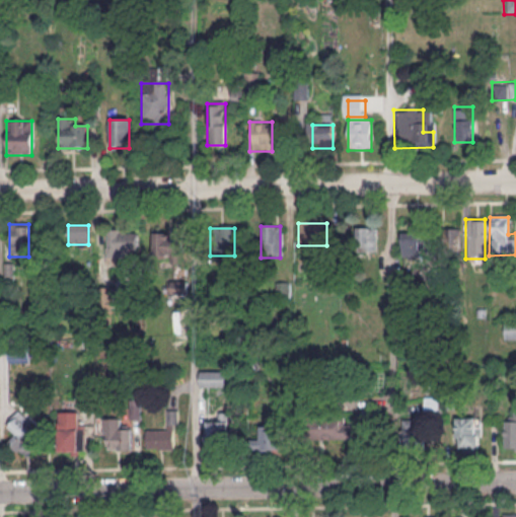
[(374,228),(355,228),(355,252),(374,252),(374,228)]
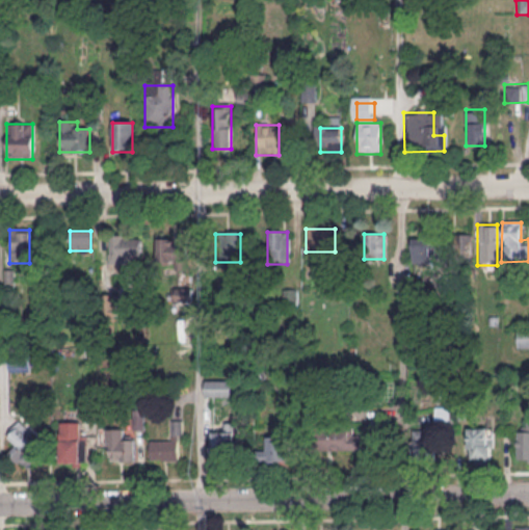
[(470,235),(452,235),(452,263),(470,263),(470,235)]
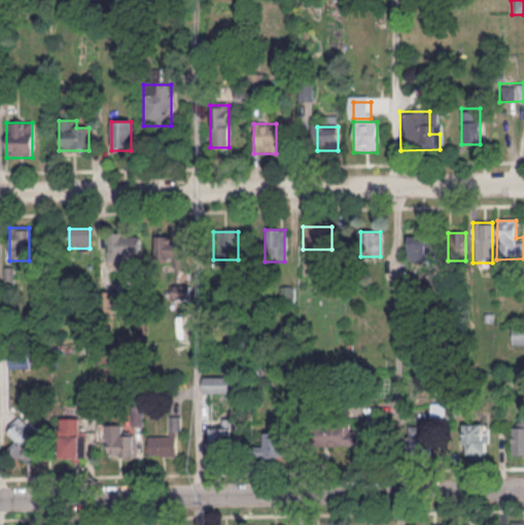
[(106,260),(139,260),(139,235),(106,235),(106,260)]
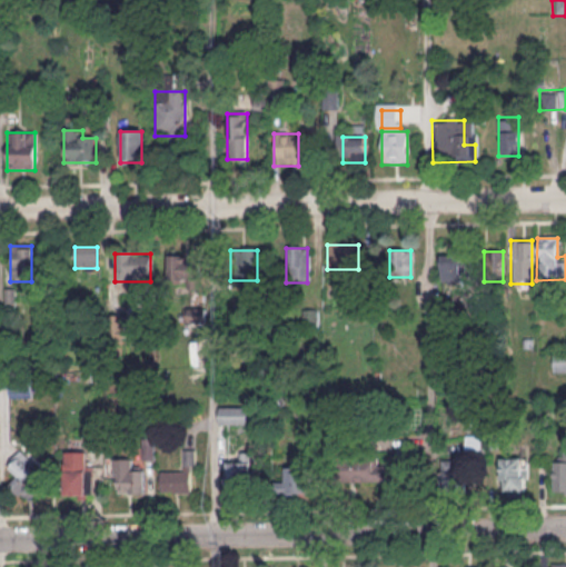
[(438,256),(438,282),(467,282),(467,256),(438,256)]
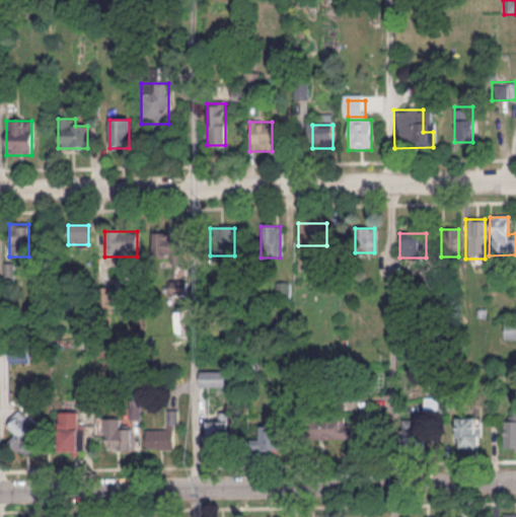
[(182,234),(151,234),(151,254),(169,254),(169,265),(182,265),(182,234)]
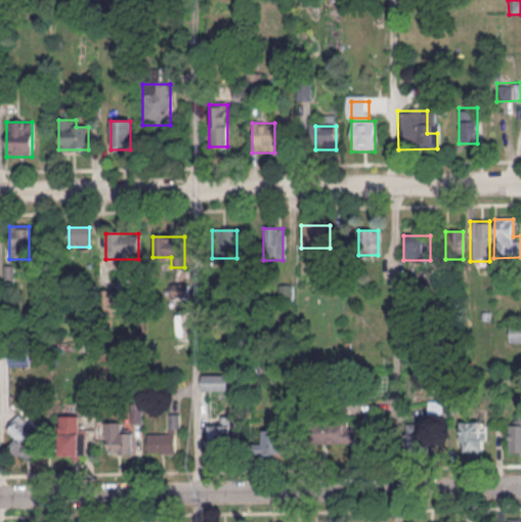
[(186,285),(167,285),(167,298),(186,298),(186,285)]
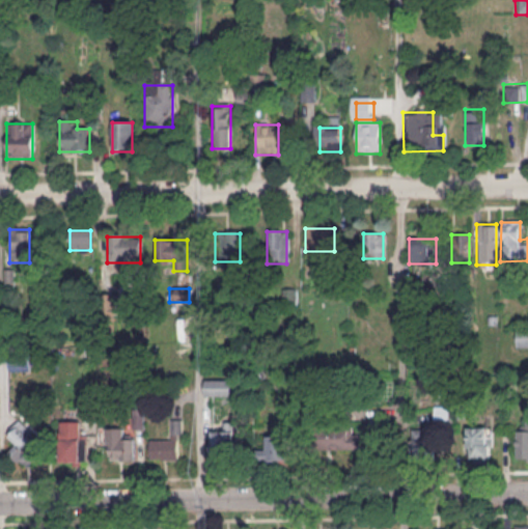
[(280,306),(295,306),(295,289),(280,289),(280,306)]
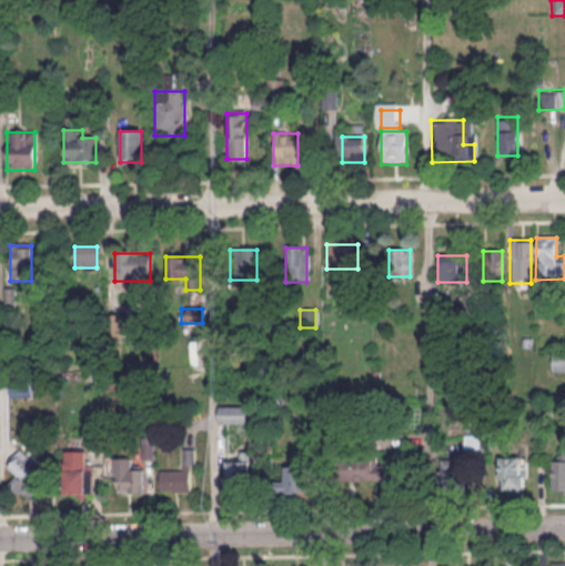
[(123,315),(109,315),(109,337),(123,337),(123,315)]
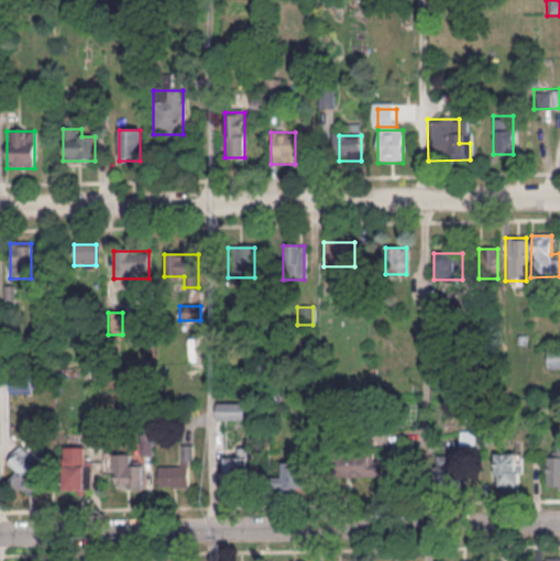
[(559,369),(559,350),(545,351),(545,369),(559,369)]
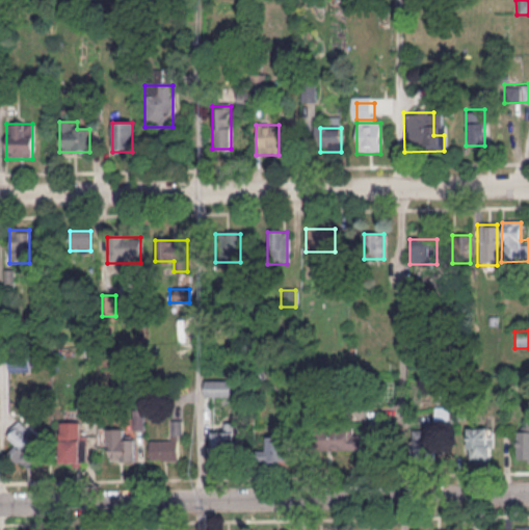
[(232,397),(232,382),(204,382),(204,397),(232,397)]
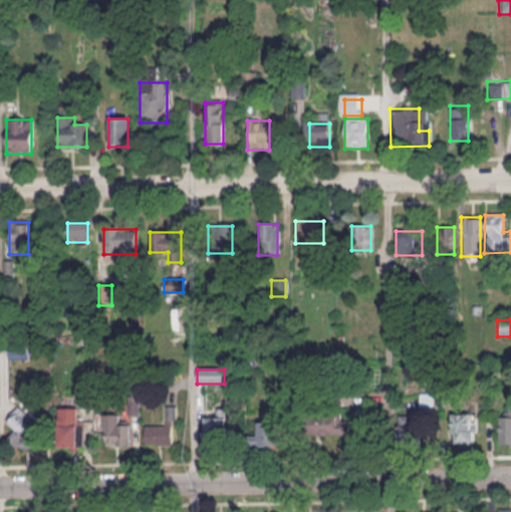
[(144,446),(174,446),(174,408),(164,407),(164,427),(144,426),(144,446)]
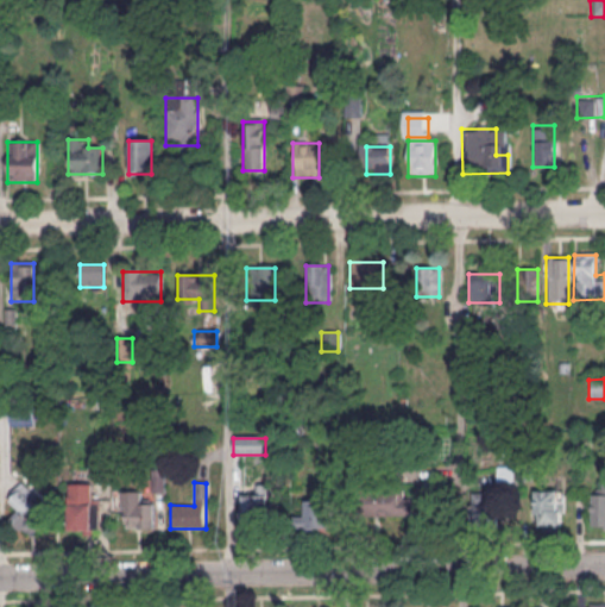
[(604,527),(604,482),(602,483),(602,494),(590,494),(590,527),(604,527)]
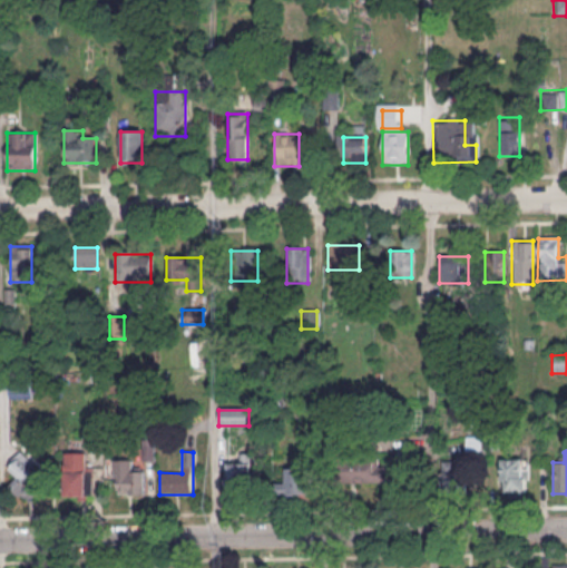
[(87,497),(87,453),(65,453),(65,497),(87,497)]
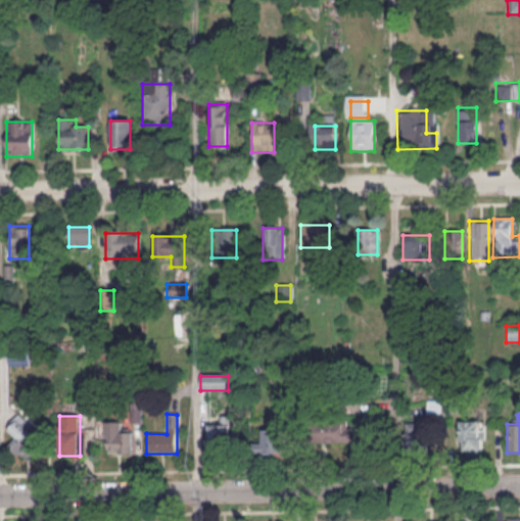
[(206,454),(229,454),(229,417),(219,417),(219,425),(206,425),(206,454)]
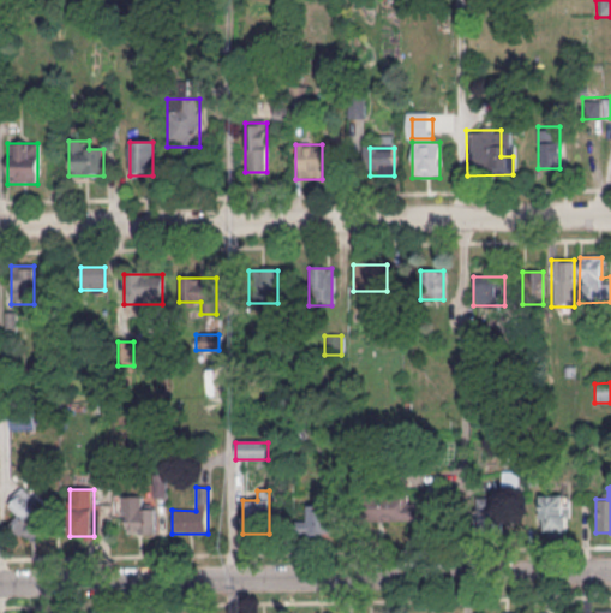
[(10,507),(18,517),(10,525),(27,545),(52,522),(25,493),(10,507)]
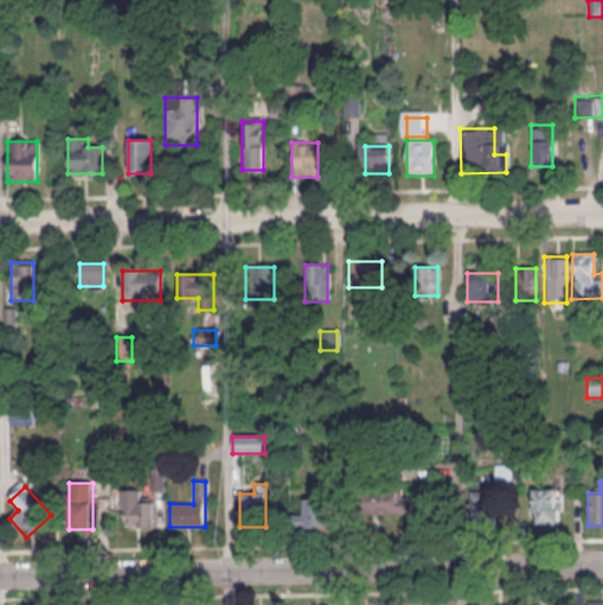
[(363,489),(363,515),(411,515),(411,497),(402,497),(402,489),(363,489)]
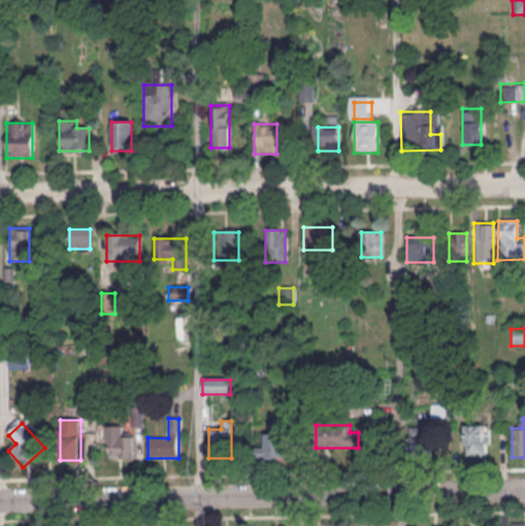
[(488,458),(488,425),(463,425),(463,458),(488,458)]
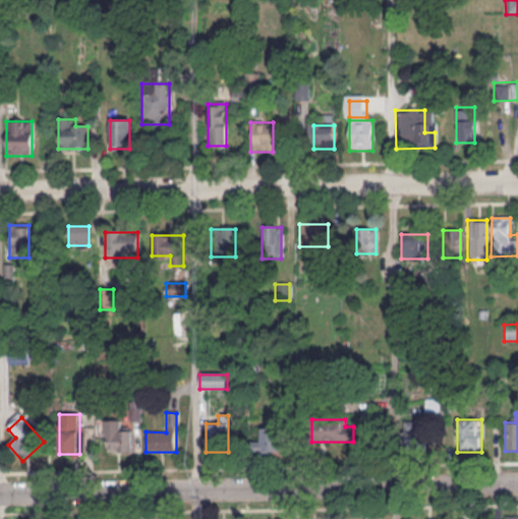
[(121,431),(121,420),(104,420),(104,453),(131,453),(131,431),(121,431)]
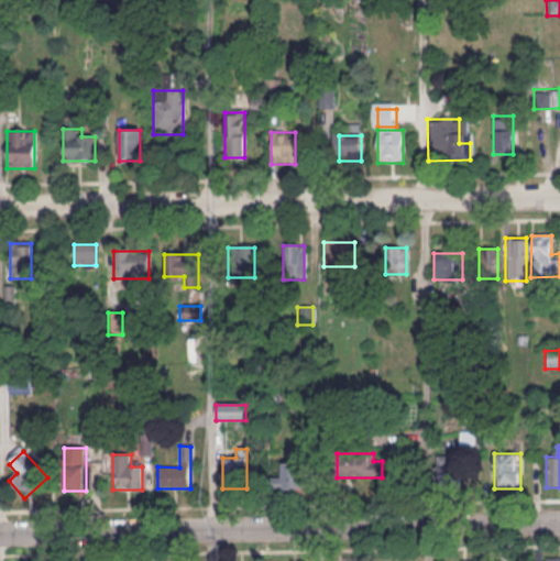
[(434,457),(434,487),(454,487),(454,457),(434,457)]
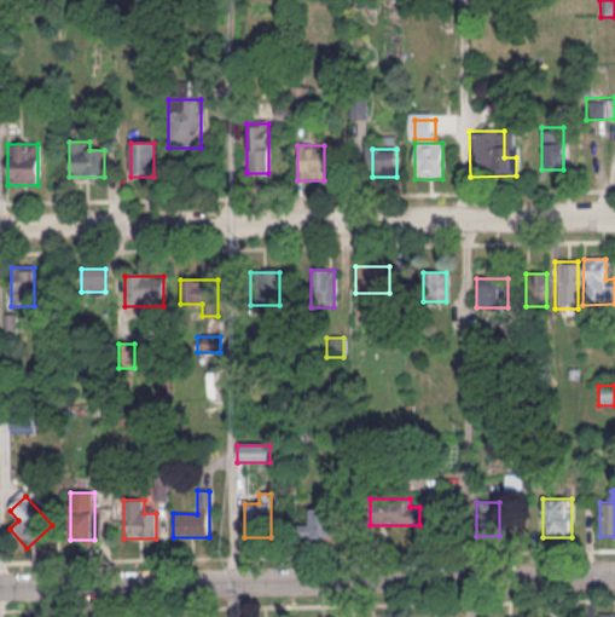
[(334,537),(334,511),(306,511),(306,537),(334,537)]
